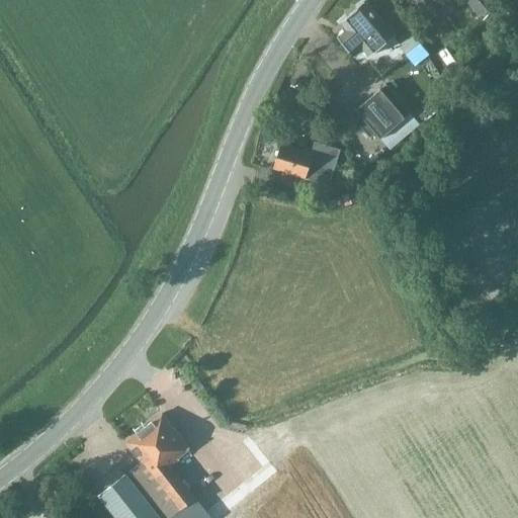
[(444,22),(454,17),(443,0),(434,0),(431,2),(444,22)]
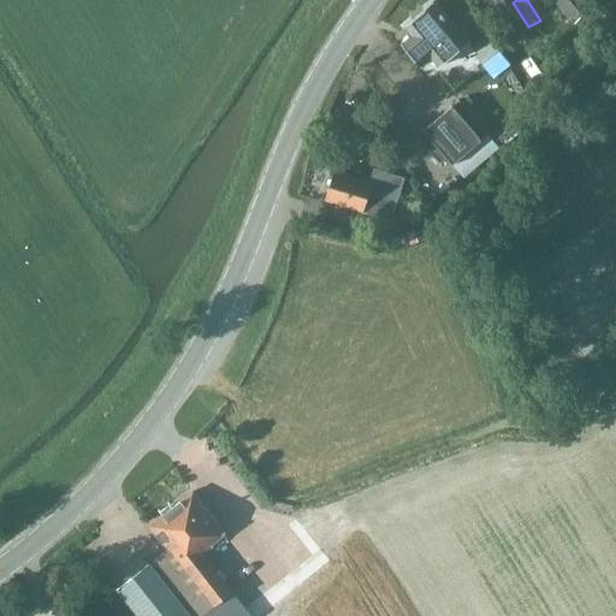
[(552,0),(569,21),(590,5),(586,0),(552,0)]
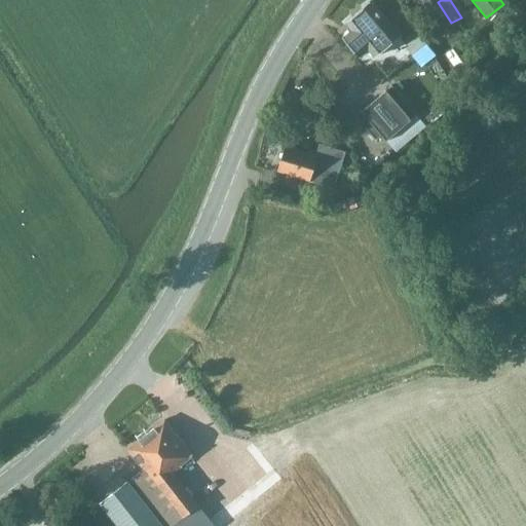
[(373,61),(400,40),(372,6),(345,28),(349,32),(343,37),(360,57),(367,52),(373,61)]
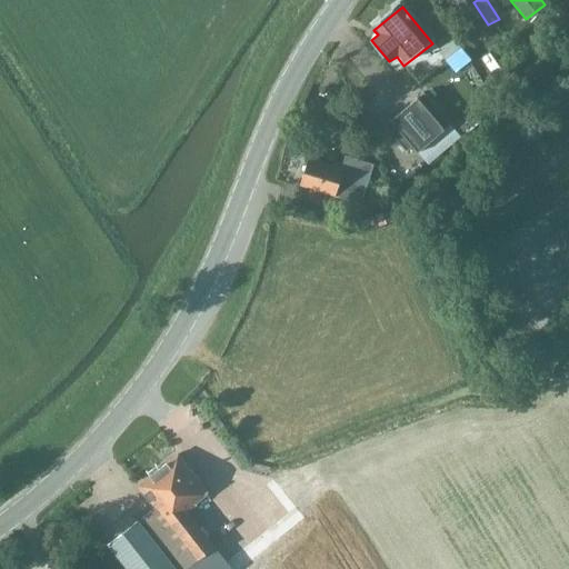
[(392,119),(390,120),(385,126),(406,151),(412,147),(417,152),(450,125),(423,92),(418,98),(417,97),(416,99),(392,119)]
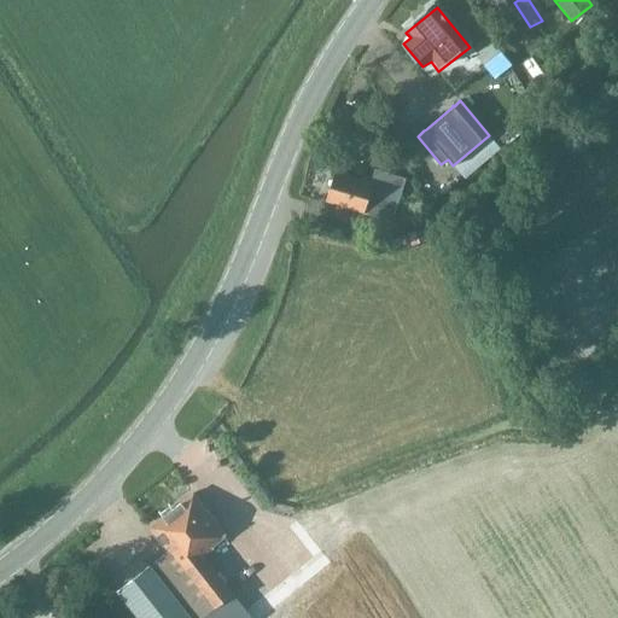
[(327,203),(392,222),(406,180),(377,170),(372,184),(336,173),(327,203)]
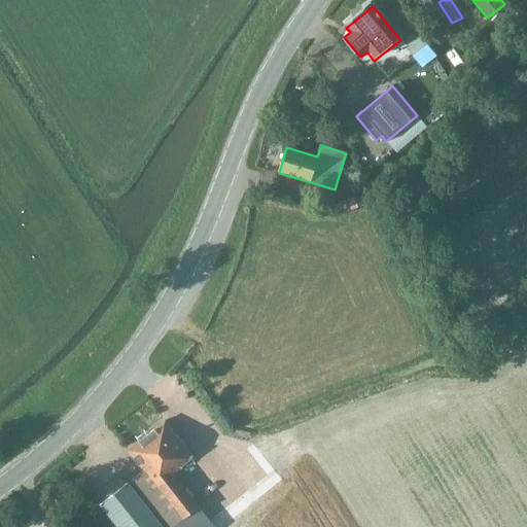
[(348,200),(352,209),(362,205),(358,196),(348,200)]
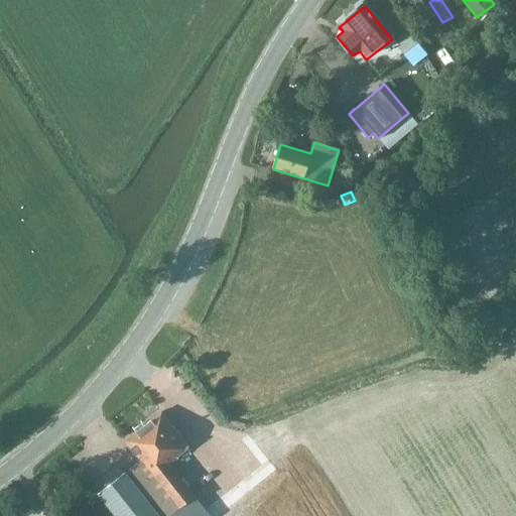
[(191,447),(164,412),(123,443),(139,465),(128,473),(161,515),(172,515),(203,493),(175,460),(191,447)]
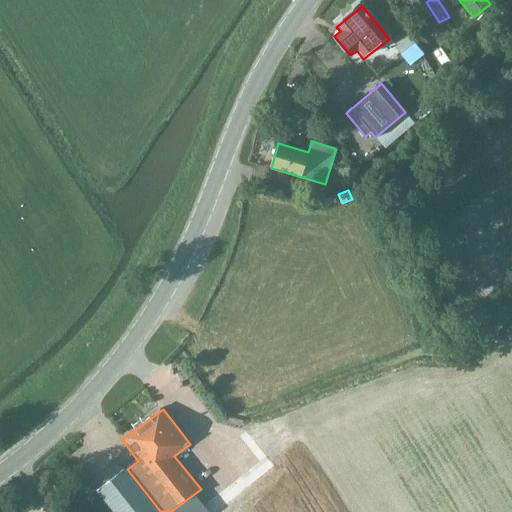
[(157,511),(123,468),(97,489),(114,511),(157,511)]
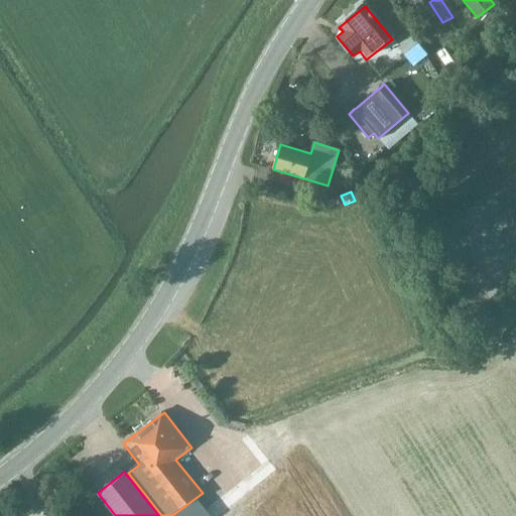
[(215,505),(200,514),(200,515),(220,515),(221,515),(215,505)]
